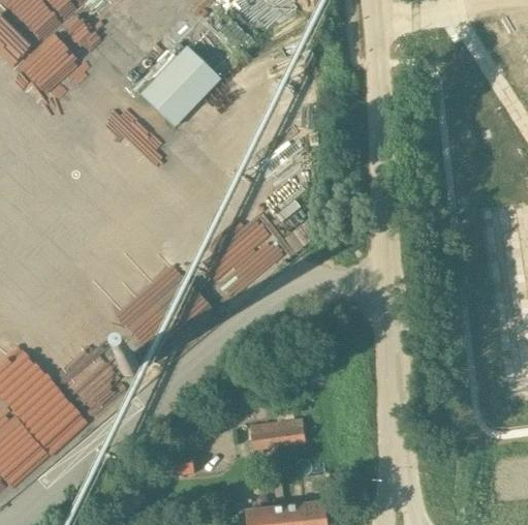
[(78,11),(85,0),(51,0),(48,5),(43,2),(34,16),(4,44),(39,83),(51,90),(81,62),(76,58),(94,30),(78,11)]
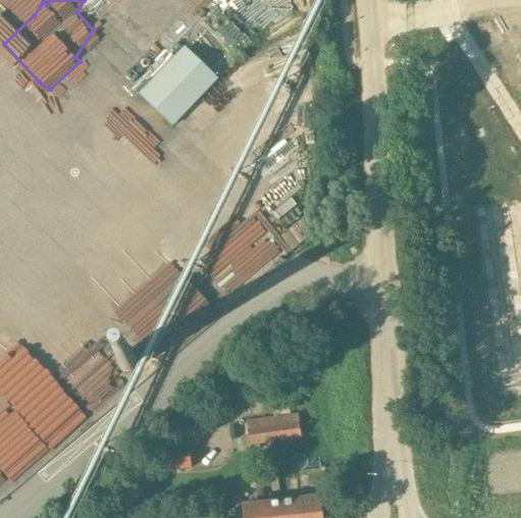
[(174,122),(219,75),(184,46),(141,89),(174,122)]
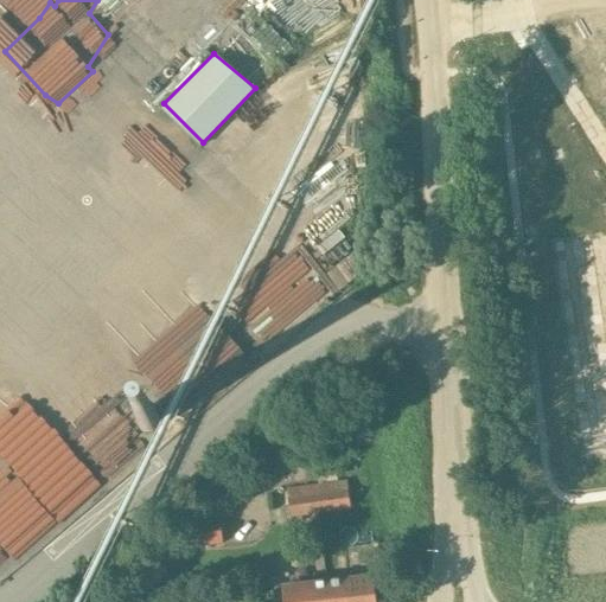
[(605,57),(582,71),(600,102),(605,97),(605,57)]
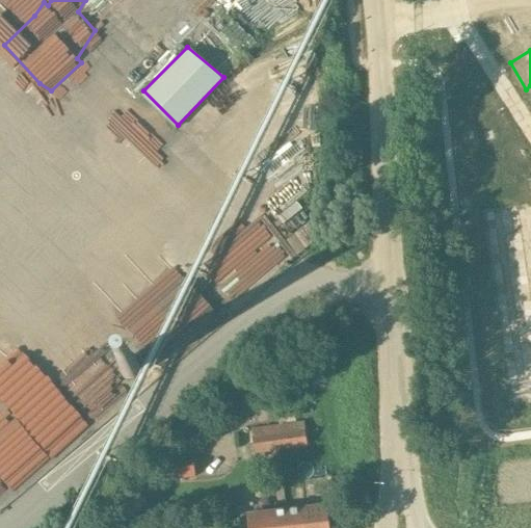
[(530,200),(488,205),(503,327),(525,324),(526,334),(530,333),(530,200)]
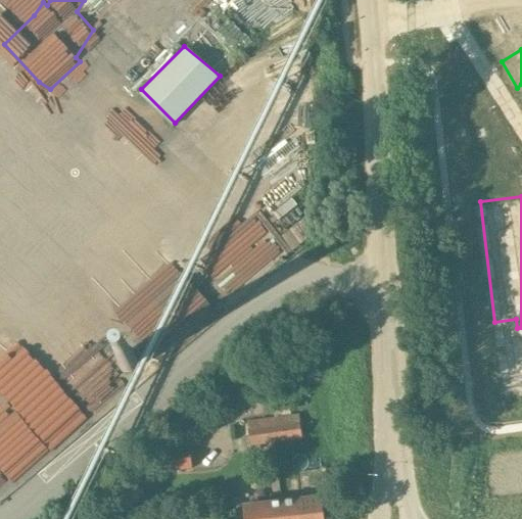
[(138,326),(190,276),(127,211),(98,240),(95,236),(90,240),(105,255),(87,274),(138,326)]
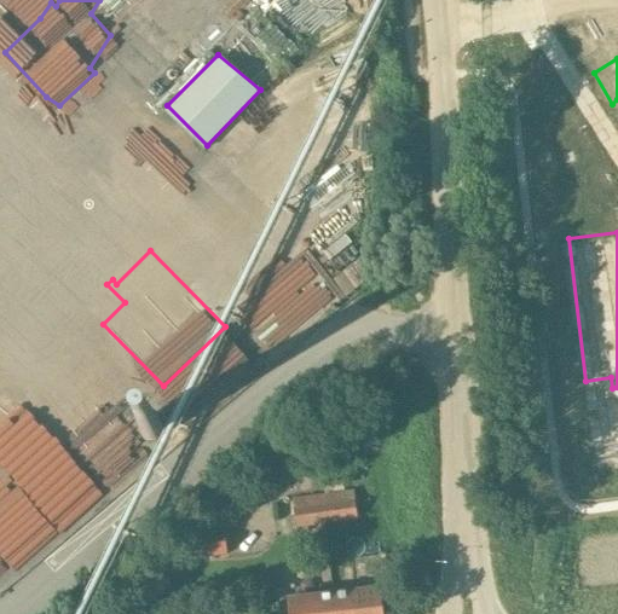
[(211,400),(255,359),(242,346),(198,386),(211,400)]
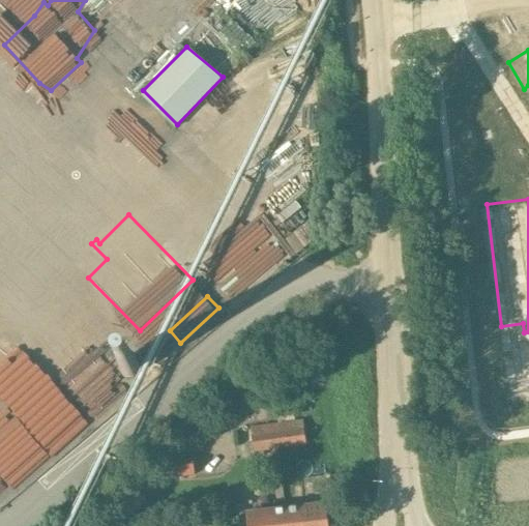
[(131,352),(127,352),(123,354),(120,359),(120,362),(120,367),(123,371),(126,373),(130,374),(135,373),(139,371),(141,368),(142,363),(141,359),(139,355),(136,353),(131,352)]
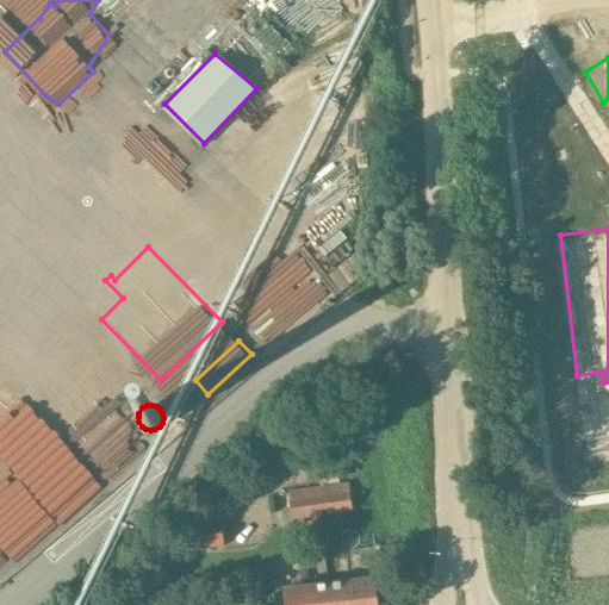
[(319,482),(323,513),(353,509),(350,479),(319,482)]
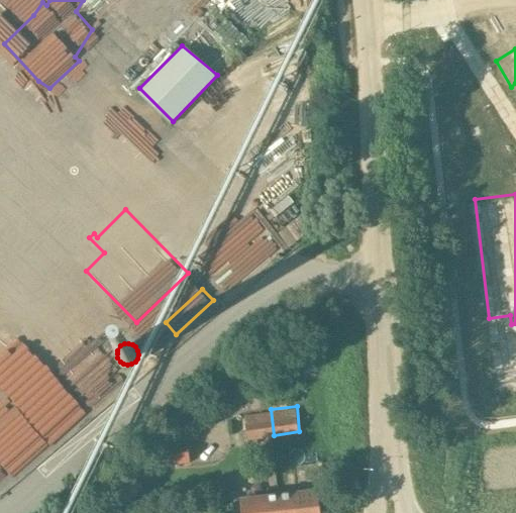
[(248,438),(274,435),(271,409),(245,412),(248,438)]
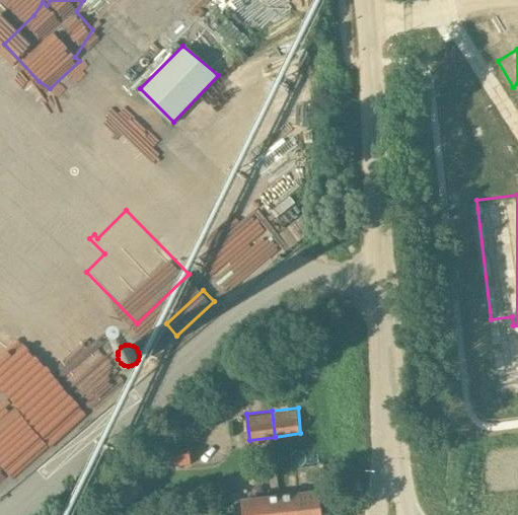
[(191,464),(190,453),(190,448),(170,450),(171,466),(172,466),(191,464)]
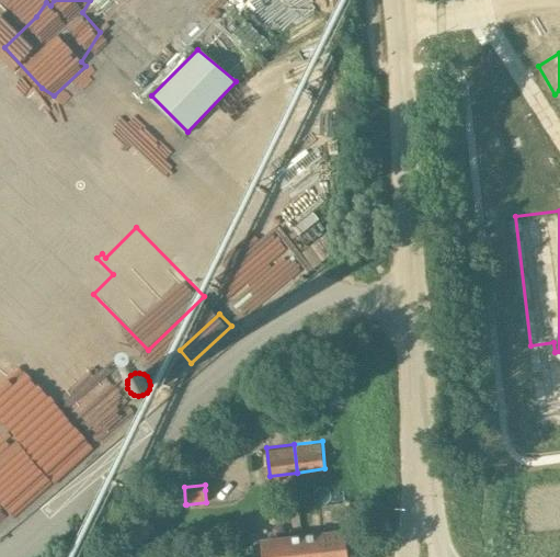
[(303,553),(303,556),(347,556),(345,532),(305,536),(307,553),(303,553)]
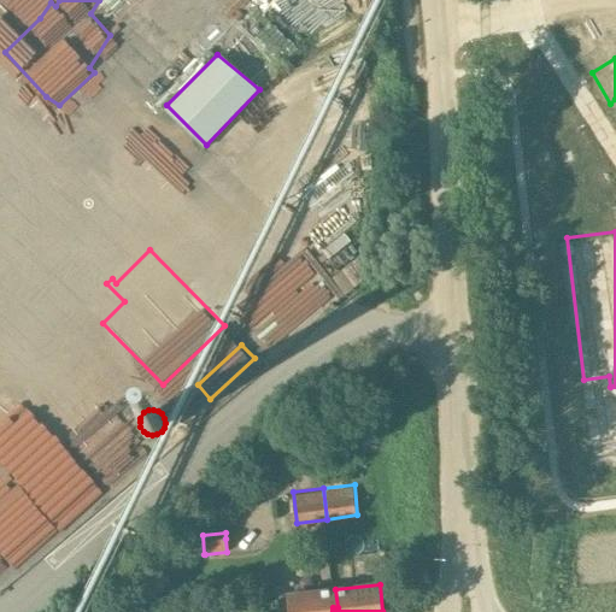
[(291,611),(333,611),(333,607),(338,607),(335,589),(289,594),(291,611)]
